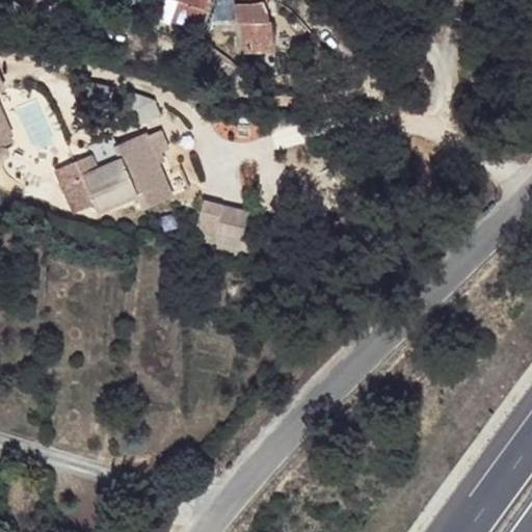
[(205,7),(181,0),(177,0),(169,21),(196,30),(205,7)]
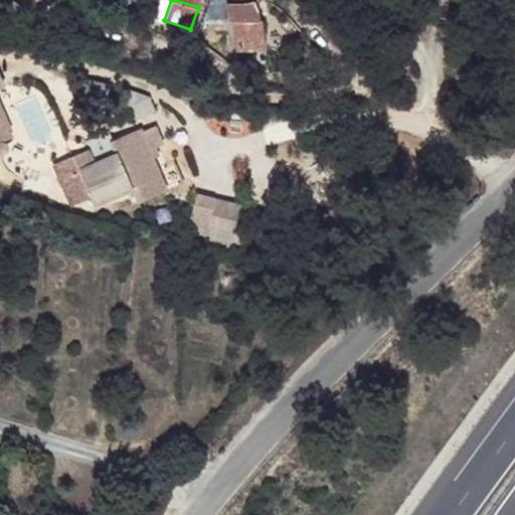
[(265,47),(259,8),(258,0),(226,0),(228,19),(233,18),(237,48),(265,47)]
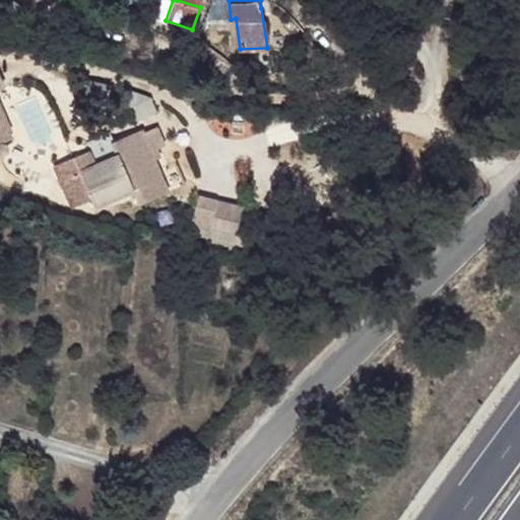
[(11,139),(0,112),(0,153),(2,154),(4,154),(5,154),(7,152),(8,151),(9,148),(8,147),(8,145),(6,144),(4,143),(2,143),(1,143),(11,139)]
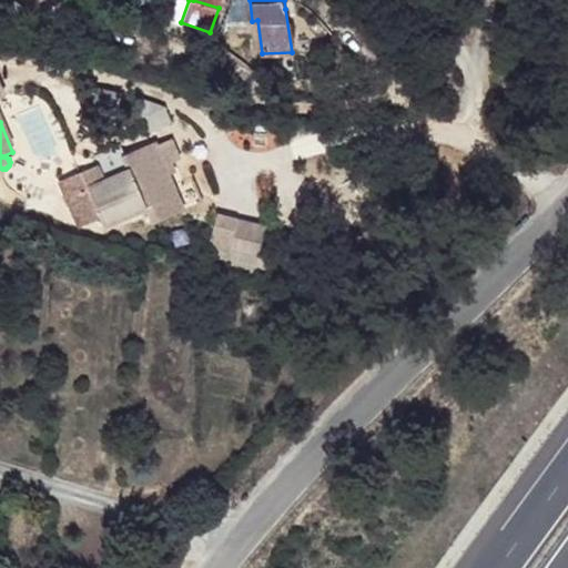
[(152,142),(121,155),(128,171),(134,186),(143,208),(151,224),(182,211),(152,142)]
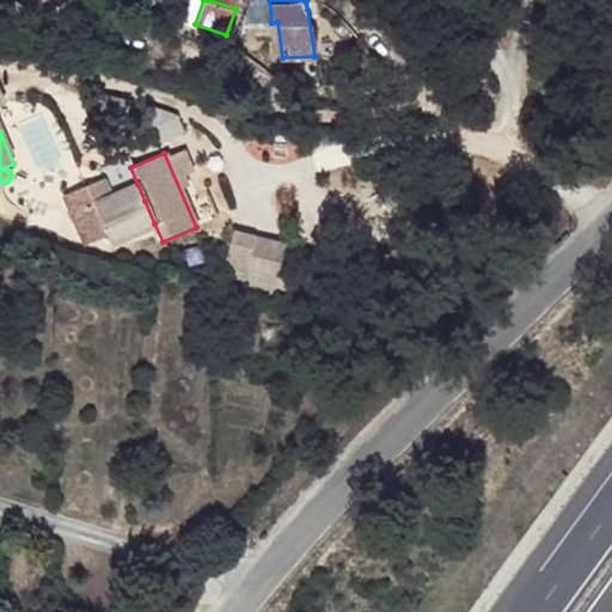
[(104,177),(87,184),(95,202),(112,195),(104,177)]
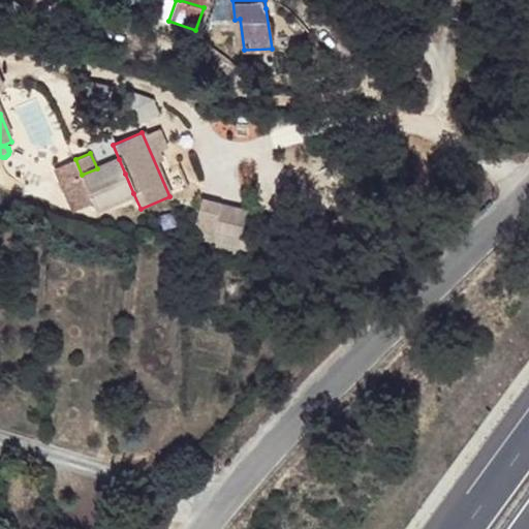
[(125,174),(119,159),(97,168),(82,175),(75,159),(55,167),(73,211),(94,203),(96,208),(133,193),(125,174)]
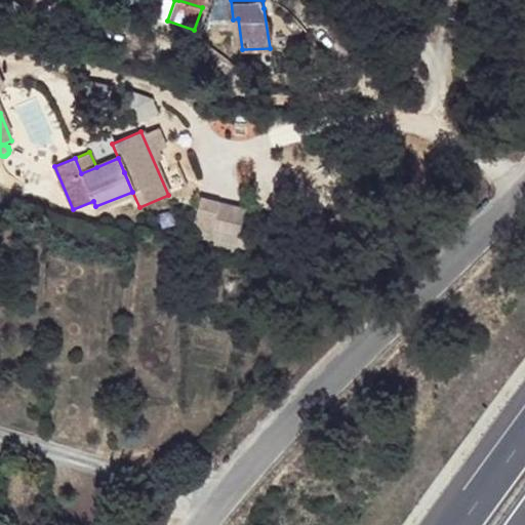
[(200,198),(193,228),(212,233),(219,202),(200,198)]
